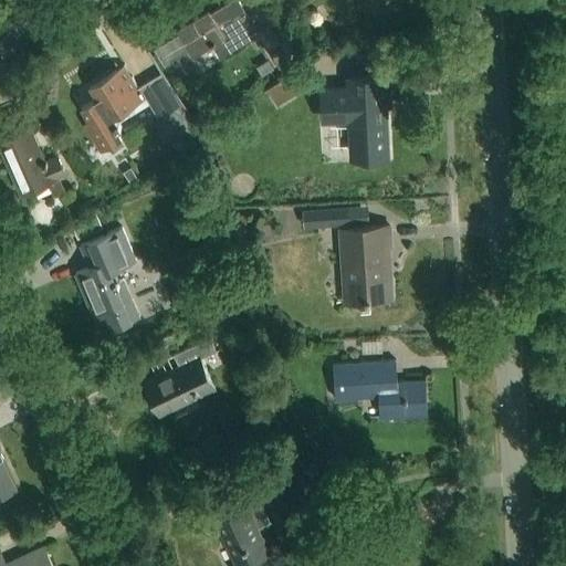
[(179,34),(156,49),(166,65),(173,61),(184,80),(198,72),(195,58),(206,50),(212,45),(219,58),(258,34),(237,0),(230,0),(210,12),(209,10),(177,30),(179,34)]
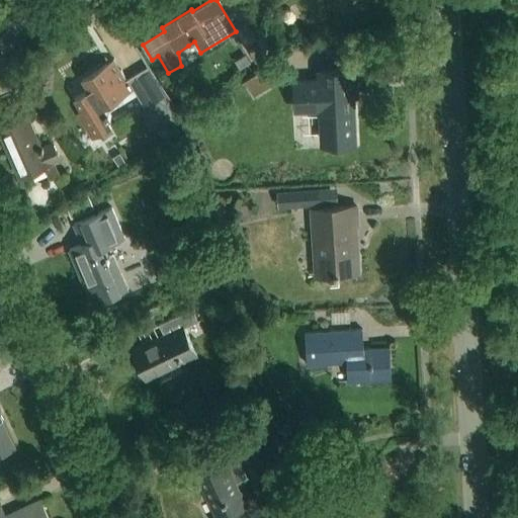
[(257,38),(246,46),(258,67),(269,60),(257,38)]
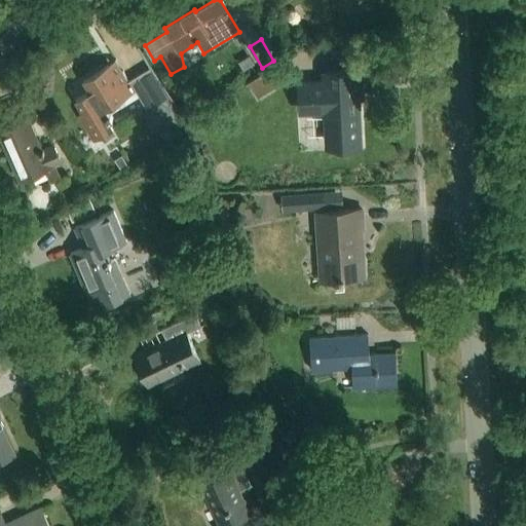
[(294,75),(284,61),(259,76),(268,90),(294,75)]
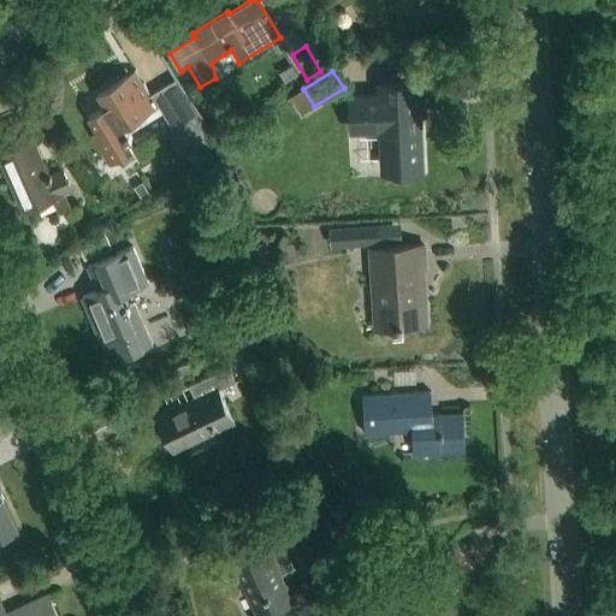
[(165,105),(172,117),(178,128),(177,132),(177,138),(179,138),(179,146),(195,154),(202,150),(203,153),(207,147),(208,141),(206,135),(203,130),(205,129),(207,132),(208,131),(200,117),(177,81),(150,96),(135,72),(98,95),(106,108),(92,117),(89,118),(98,132),(93,135),(111,165),(134,150),(122,130),(144,117),(165,105)]
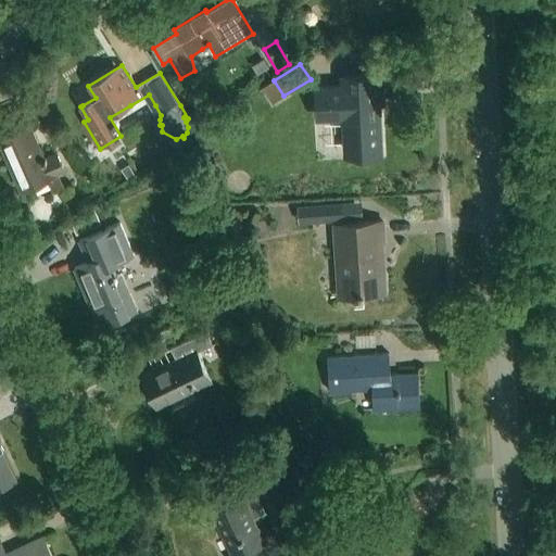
[(342,87),(317,88),(319,117),(344,116),(345,147),(381,146),(380,114),(383,114),(381,76),(342,78),(342,87)]
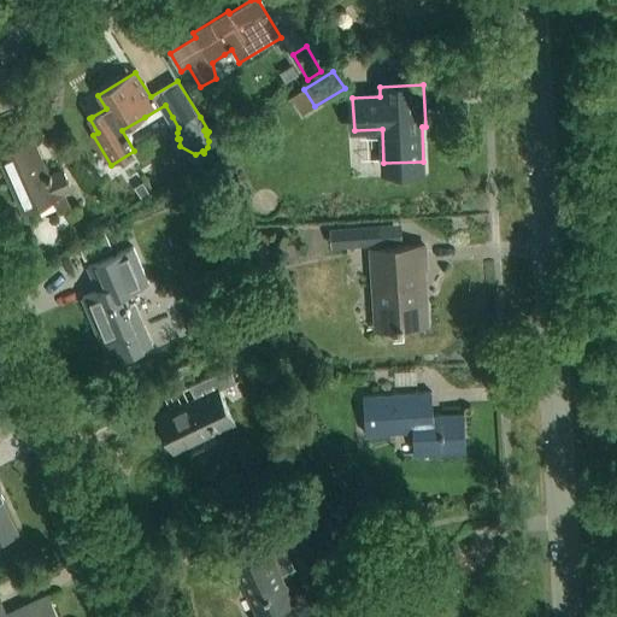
[(56,199),(63,215),(74,210),(68,195),(72,193),(63,174),(54,178),(52,175),(50,176),(33,139),(0,153),(0,156),(25,212),(56,199)]
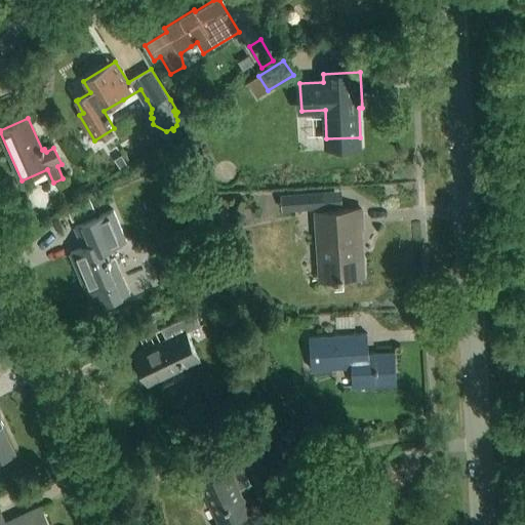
[(316,193),(297,193),(298,209),(317,208),(316,193)]
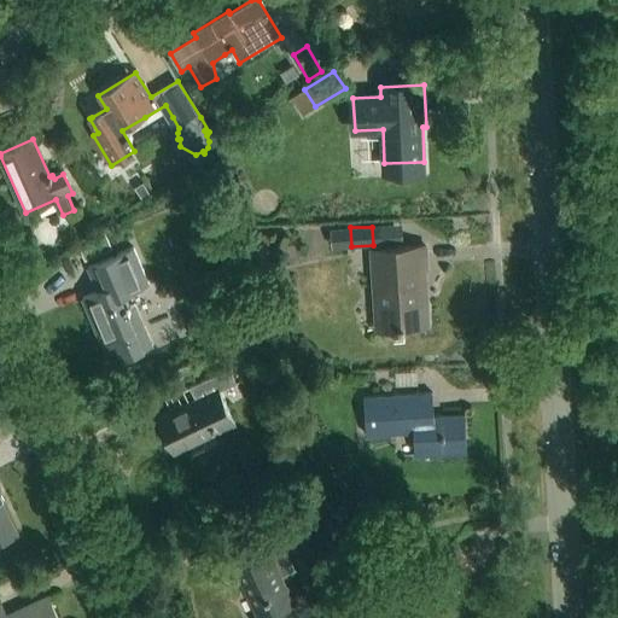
[(270,235),(251,235),(252,252),(270,252),(270,235)]
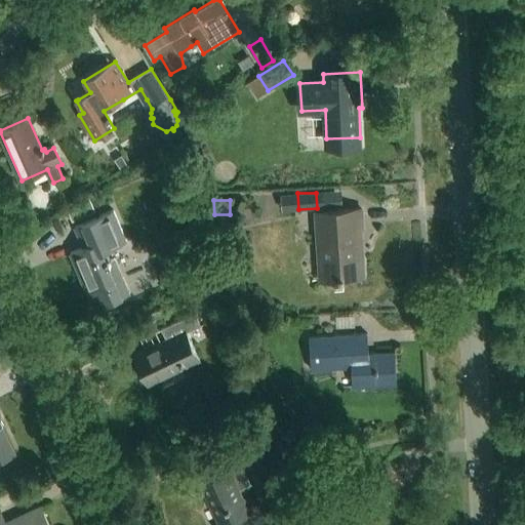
[(92,203),(69,212),(73,221),(95,211),(92,203)]
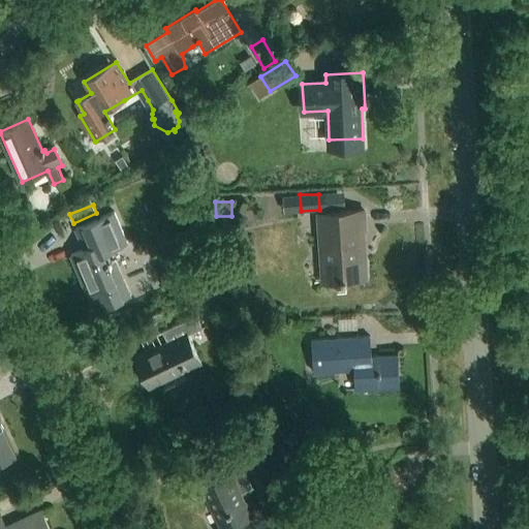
[(366,229),(365,210),(319,213),(324,281),(367,278),(364,229),(366,229)]
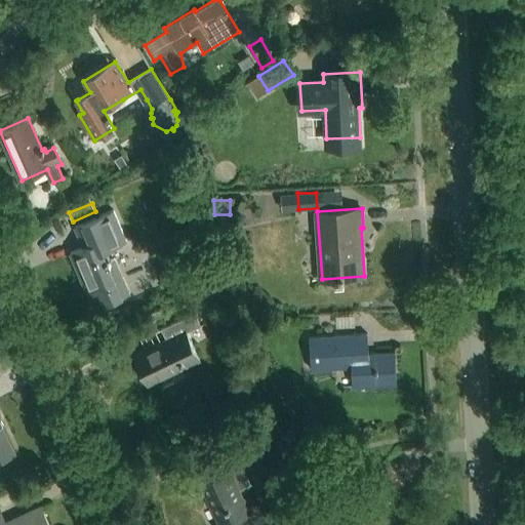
[(111,259),(107,250),(127,242),(114,210),(75,227),(83,247),(70,252),(87,292),(93,309),(129,294),(123,278),(115,258),(111,259)]
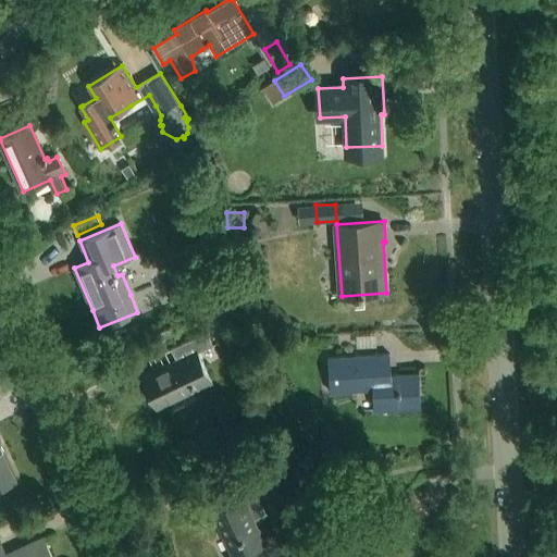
[(233,283),(222,287),(226,299),(238,295),(233,283)]
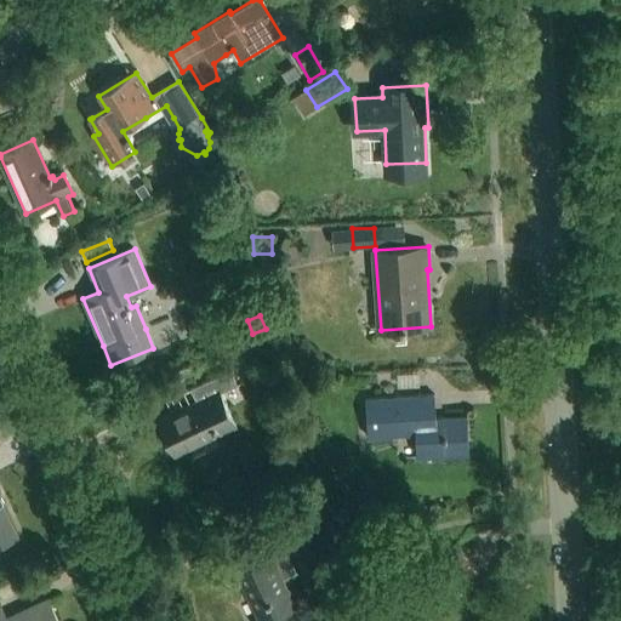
[(252,334),(248,335),(251,345),(269,337),(266,329),(252,334)]
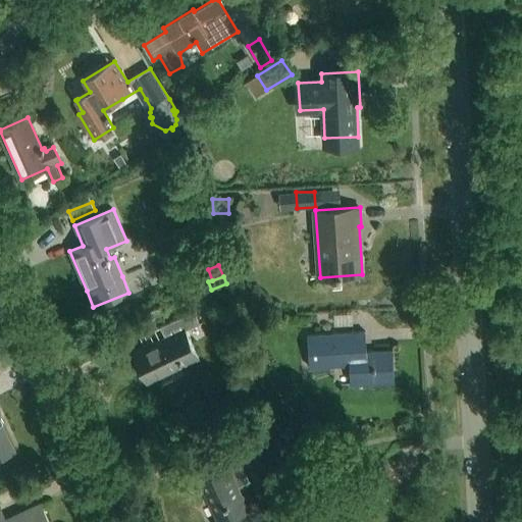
[(183,318),(189,329),(201,323),(195,312),(183,318)]
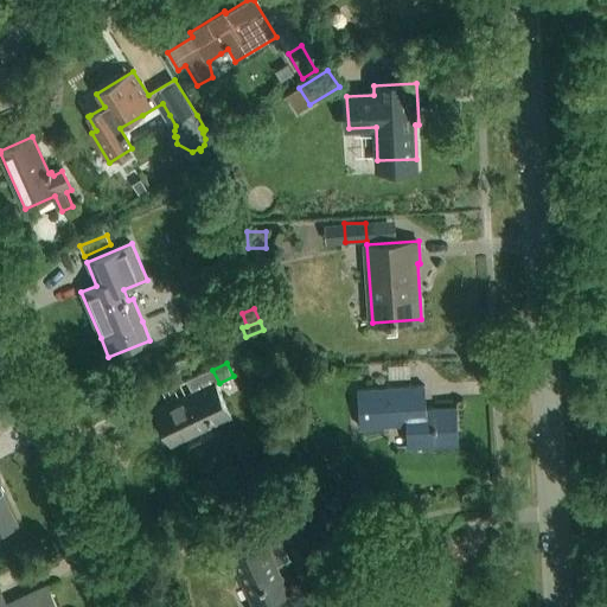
[(216,384),(155,413),(170,445),(231,416),(216,384)]
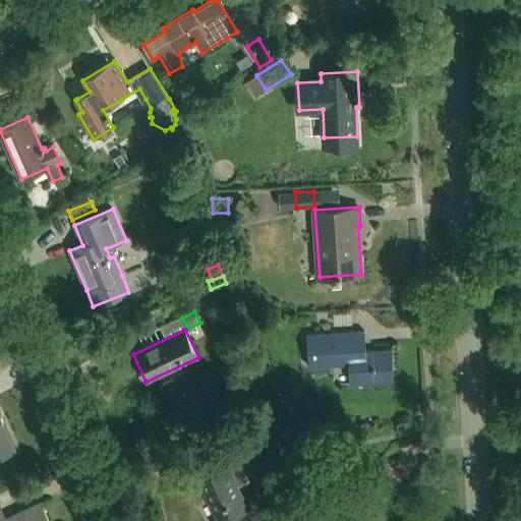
[(365,330),(308,334),(309,366),(350,364),(351,384),(395,382),(393,349),(366,350),(365,330)]
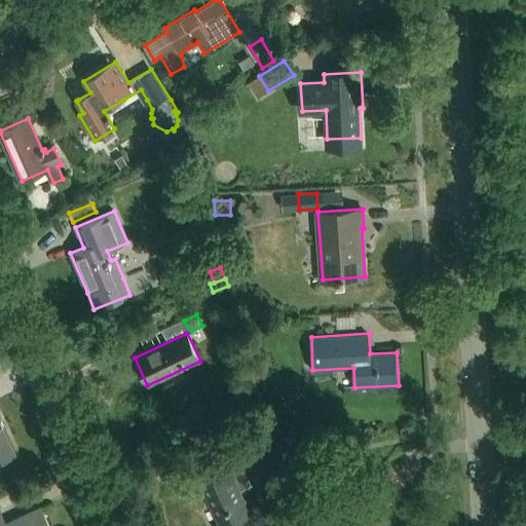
[(0,462),(16,455),(0,421),(0,462)]
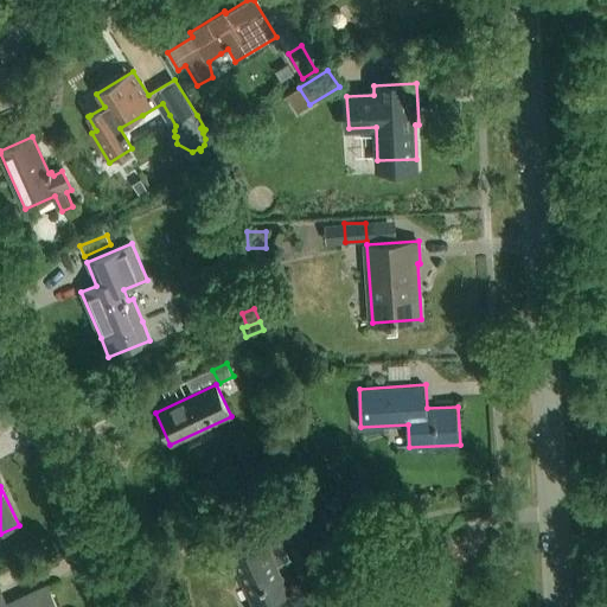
[(238,526),(246,541),(228,549),(255,606),(262,606),(288,595),(275,567),(291,560),(268,512),(238,526)]
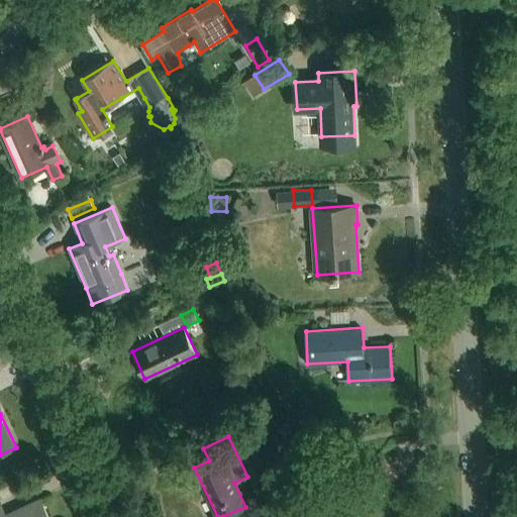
[(49,516),(40,499),(0,516),(49,516)]
